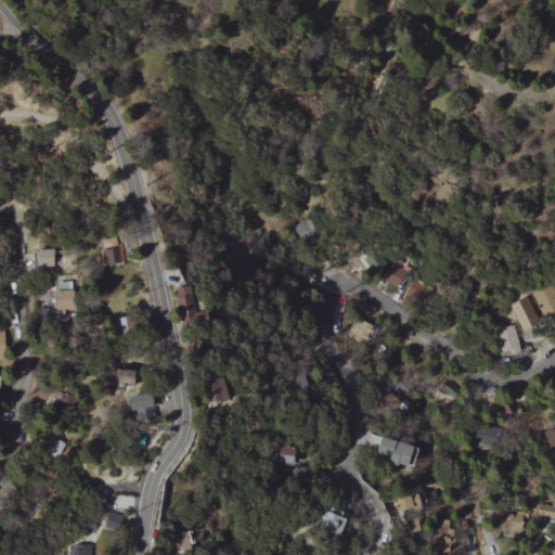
[(302,244),(318,234),(308,219),(293,228),(302,244)]
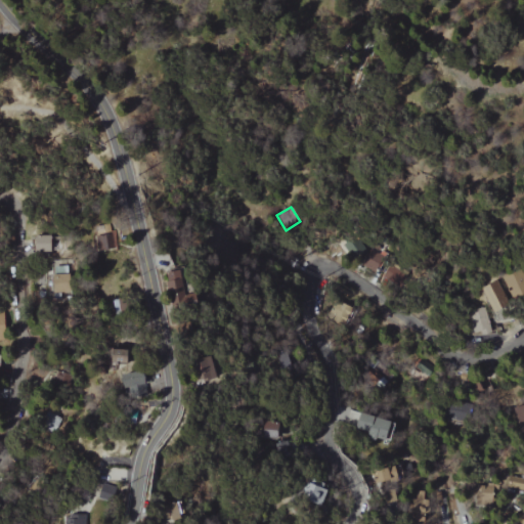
[(111,251),(110,235),(96,236),(97,251),(111,251)]
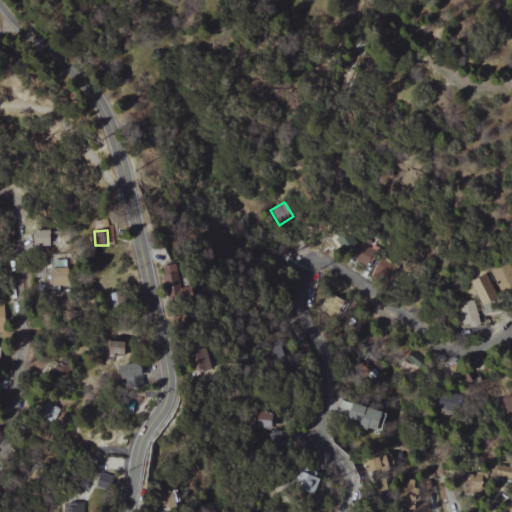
[(51,247),(51,232),(31,231),(31,246),(51,247)]
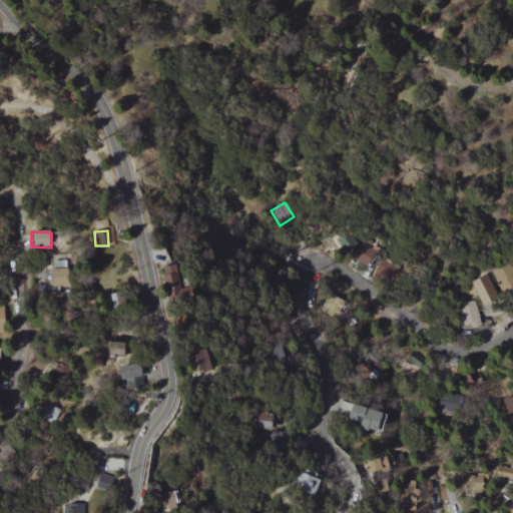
[(361,264),(368,261),(368,263),(376,260),(373,250),(358,255),(361,264)]
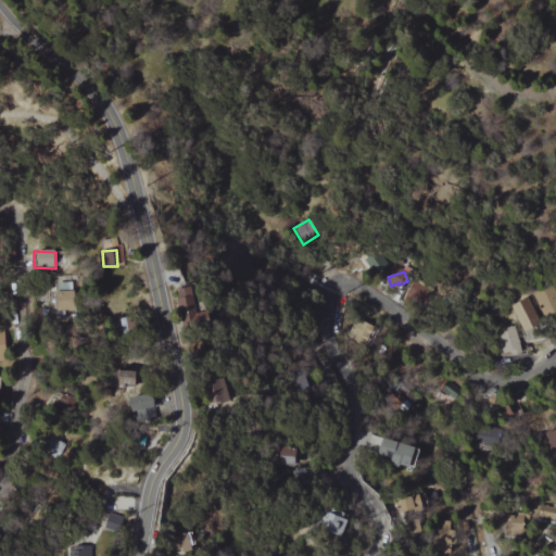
[(75,282),(59,283),(59,311),(75,311),(75,282)]
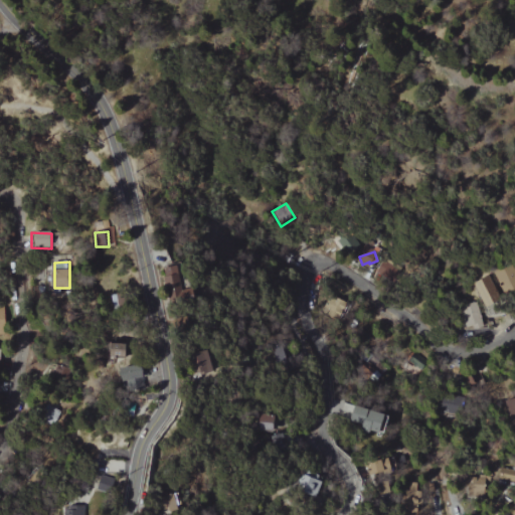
[(377,274),(392,283),(399,270),(384,262),(377,274)]
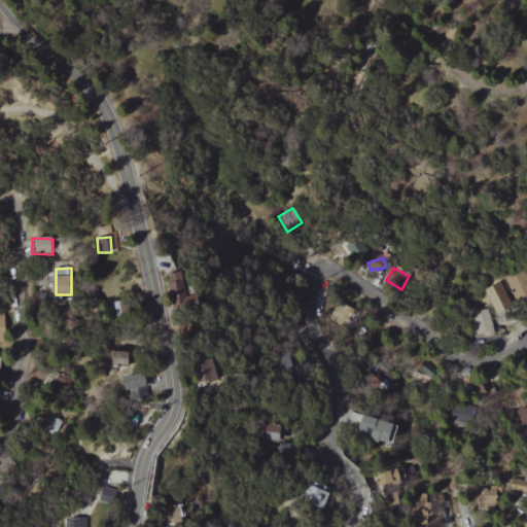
[(195,296),(188,271),(170,275),(176,299),(185,296),(187,309),(206,304),(204,294),(195,296)]
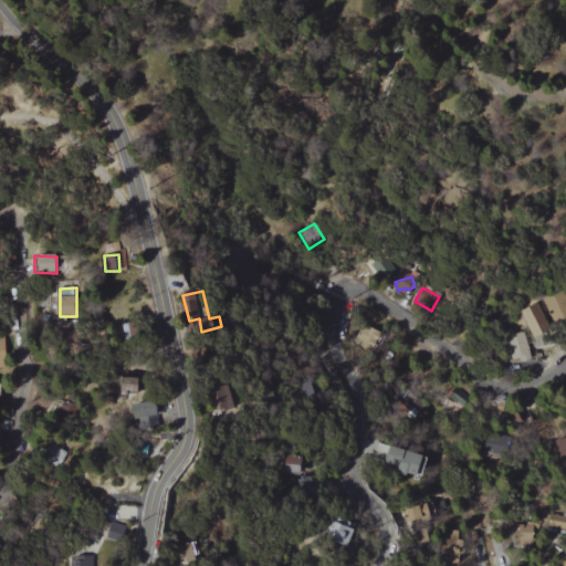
[(565,299),(546,302),(551,324),(565,321),(565,299)]
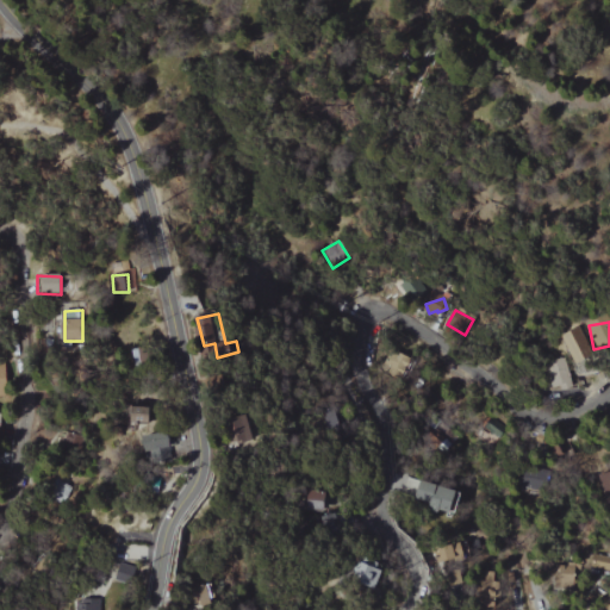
[(579,328),(561,335),(573,365),(592,356),(579,328)]
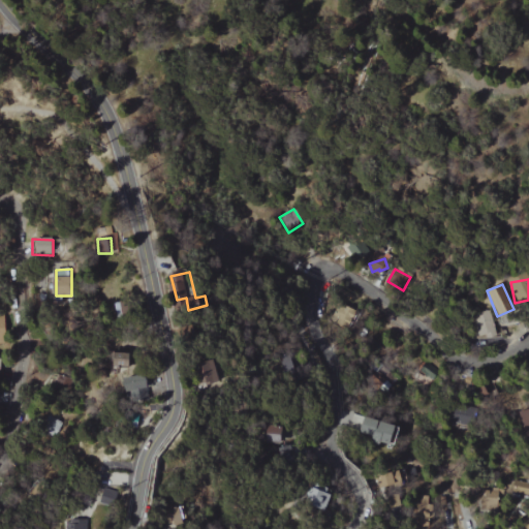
[(134,316),(129,301),(115,305),(120,320),(134,316)]
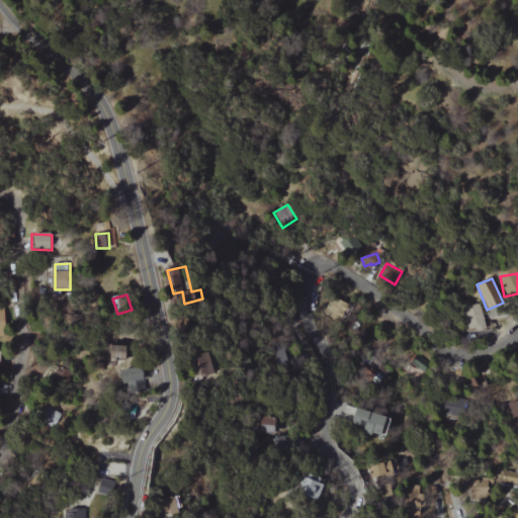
[(486,329),(478,304),(459,311),(467,335),(486,329)]
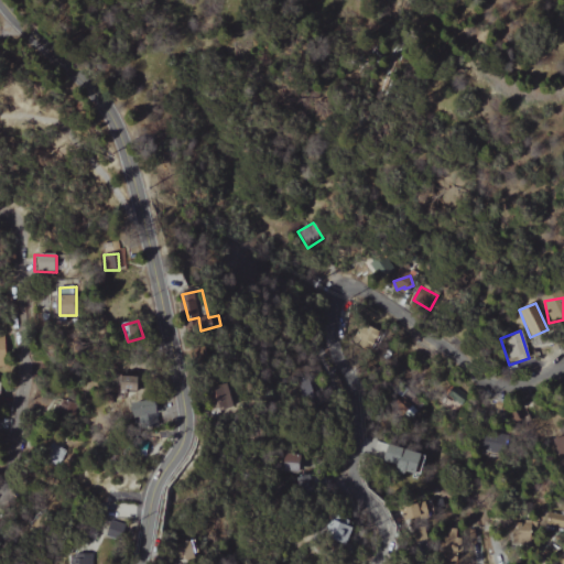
[(147,377),(129,376),(129,390),(147,391),(147,377)]
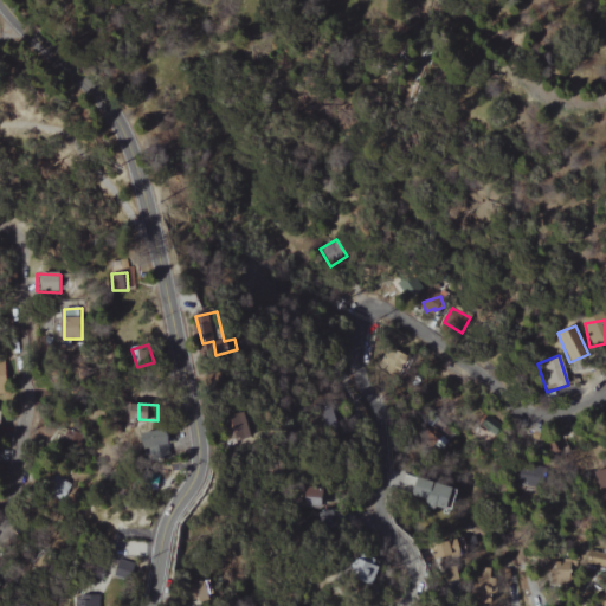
[(155,461),(178,459),(176,431),(154,431),(155,461)]
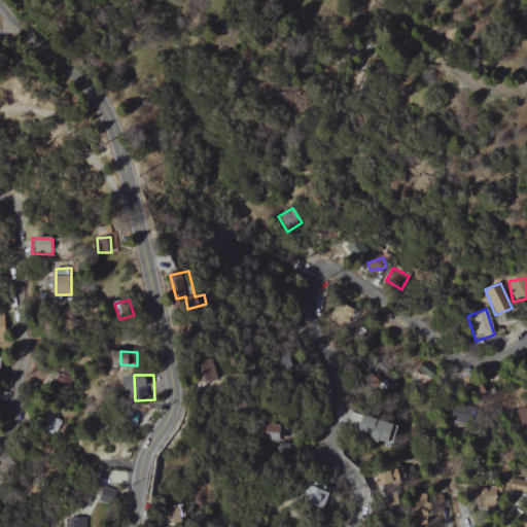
[(62,422),(50,415),(43,428),(54,434),(62,422)]
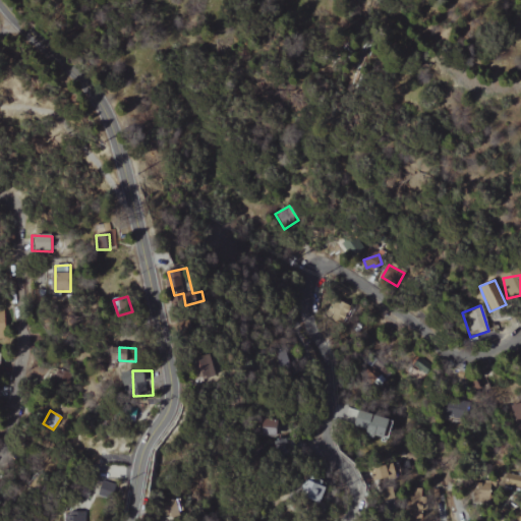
[(364,436),(386,440),(389,419),(356,414),(354,427),(365,429),(364,436)]
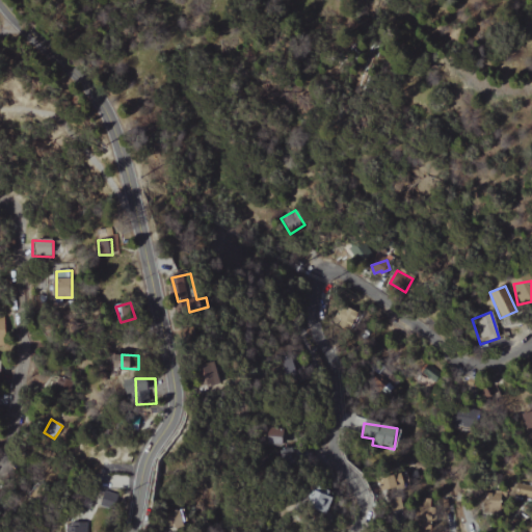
[(257,446),(283,447),(283,431),(257,430),(257,446)]
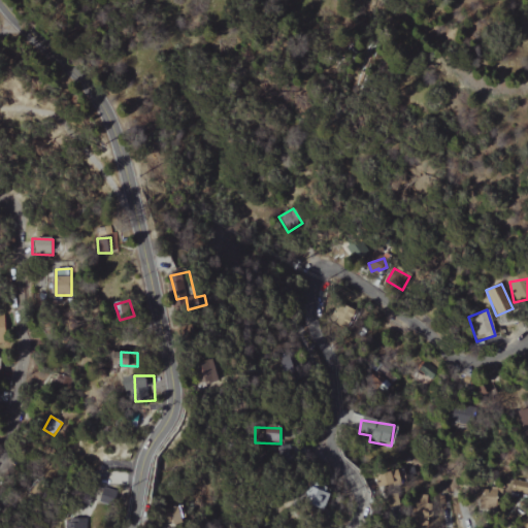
[(375,477),(378,488),(396,483),(393,472),(375,477)]
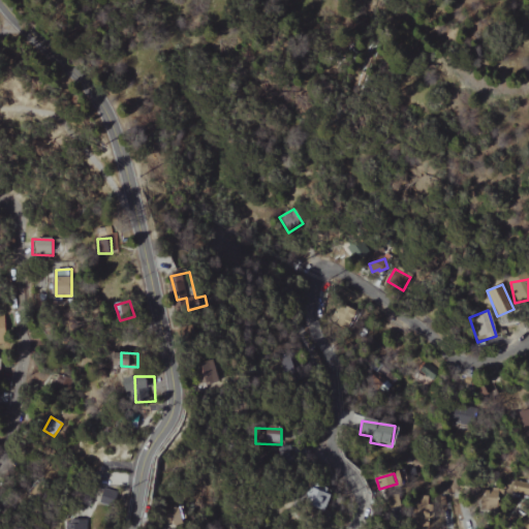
[(510,495),(528,496),(528,483),(511,483),(510,495)]
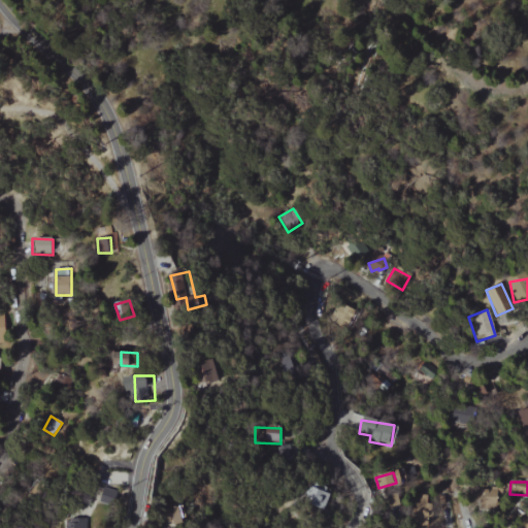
[(329,492),(307,483),(299,501),(322,510),(329,492)]
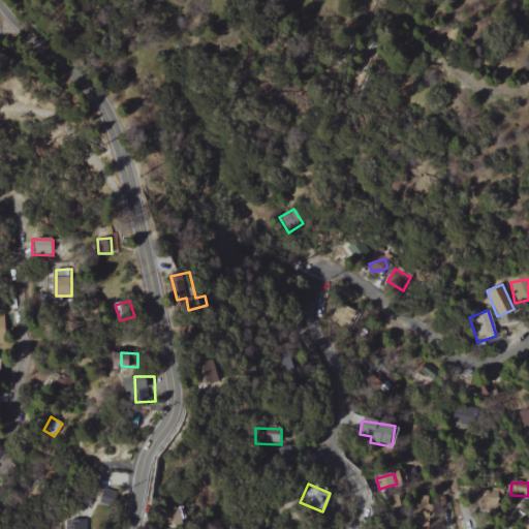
[(121,490),(102,491),(103,507),(121,506),(121,490)]
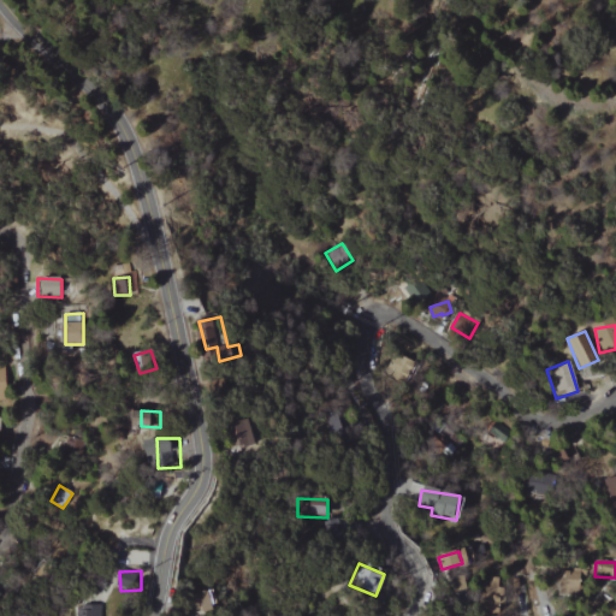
[(579,575),(561,574),(560,586),(578,587),(579,575)]
